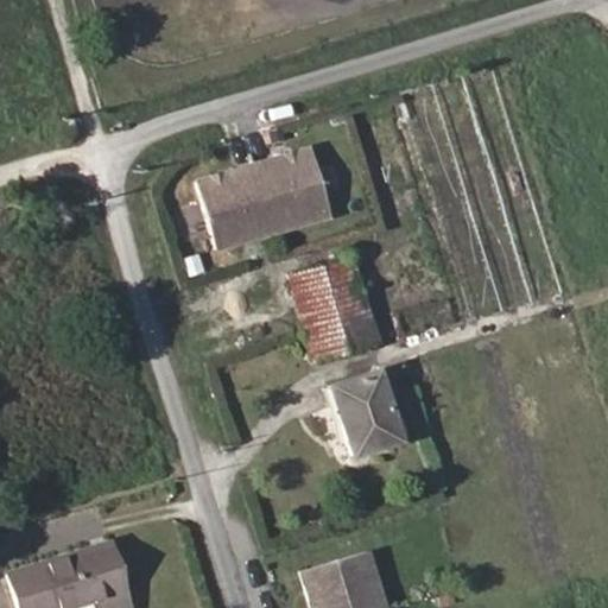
[(310,147),(195,182),(215,248),(330,215),(310,147)]
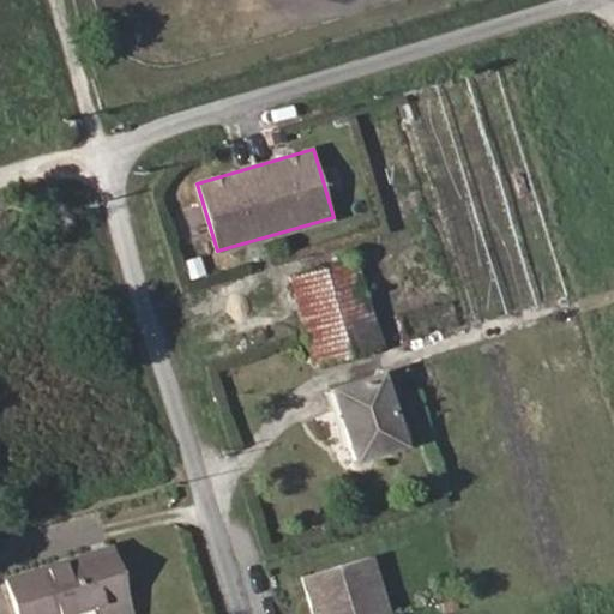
[(289,280),(317,362),(375,343),(371,326),(374,325),(354,259),(289,280)]
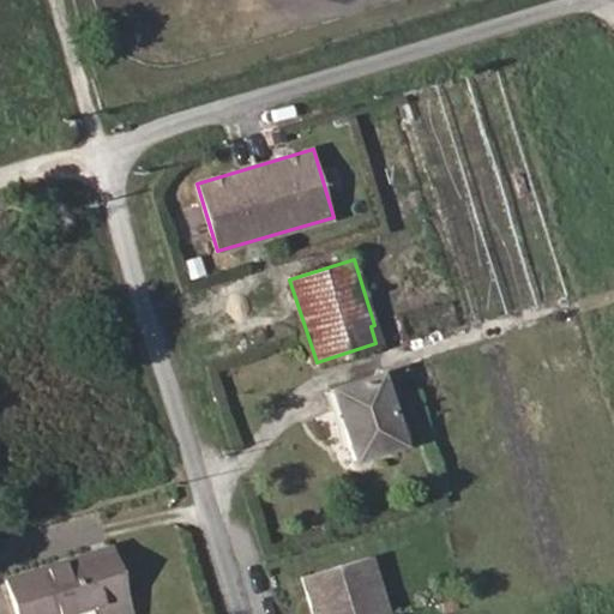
[(330,390),(353,458),(401,443),(378,375),(330,390)]
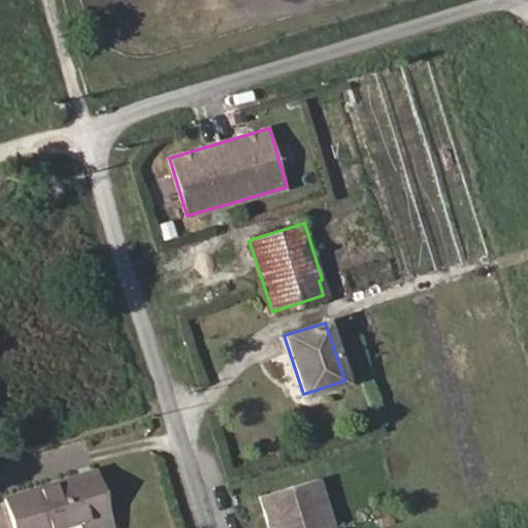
[(104,513),(92,472),(7,498),(14,527),(54,527),(79,520),(104,513)]
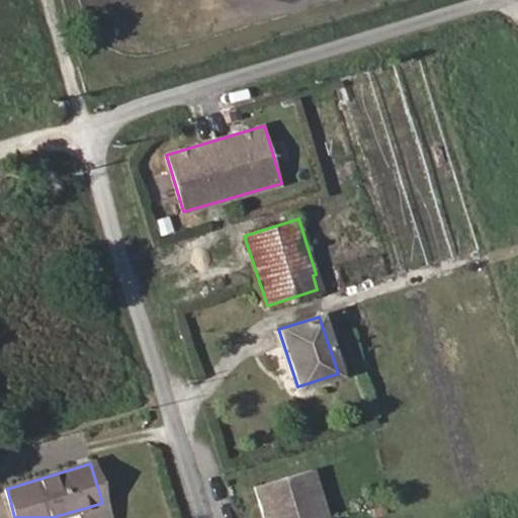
[(321,517),(307,470),(250,488),(259,517),(321,517)]
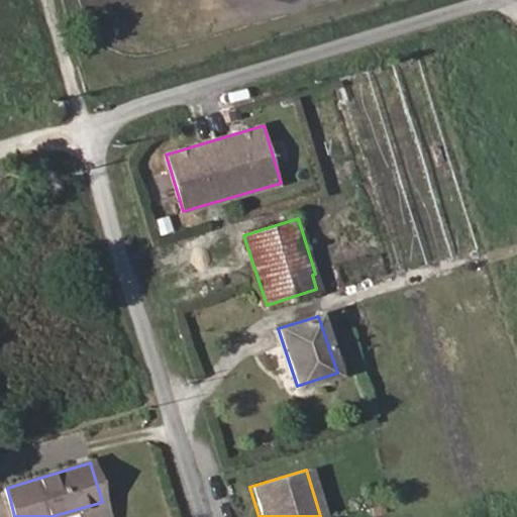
[(106,516),(102,502),(78,509),(80,516),(106,516)]
